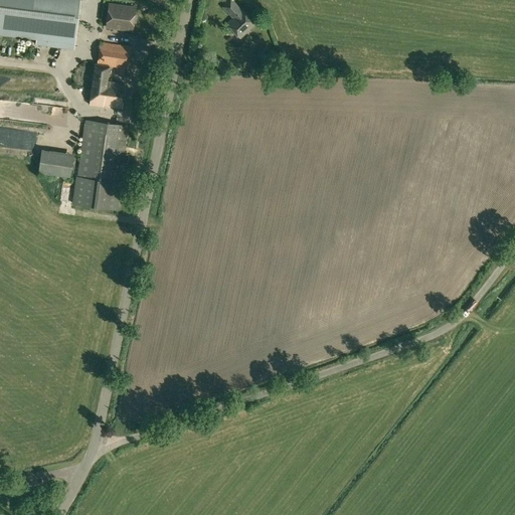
[(0,0),(0,34),(36,39),(36,44),(73,49),(79,0),(0,0)]
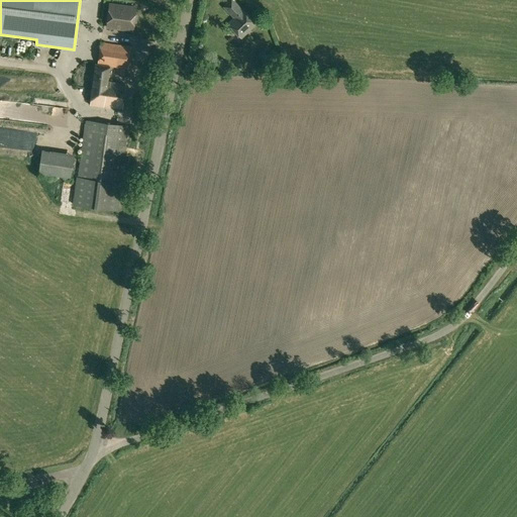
[(227,24),(240,38),(255,24),(242,10),(242,11),(231,0),(230,0),(223,7),(234,18),(227,24)]
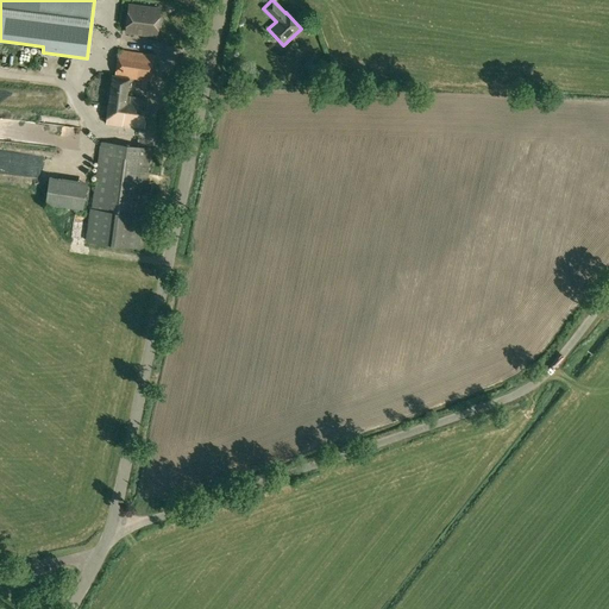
[(126,32),(156,36),(157,26),(161,27),(162,19),(158,18),(159,8),(130,5),(126,32)]
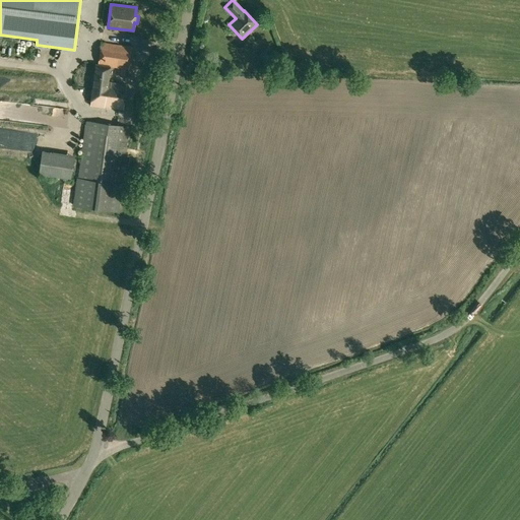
[(105,107),(123,110),(126,84),(108,82),(110,66),(128,69),(131,47),(102,43),(99,65),(95,64),(90,106),(105,108),(105,107)]
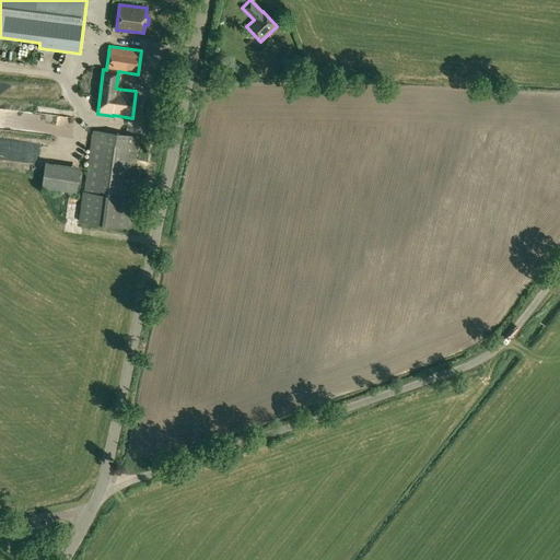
[(50,125),(50,135),(81,135),(81,125),(50,125)]
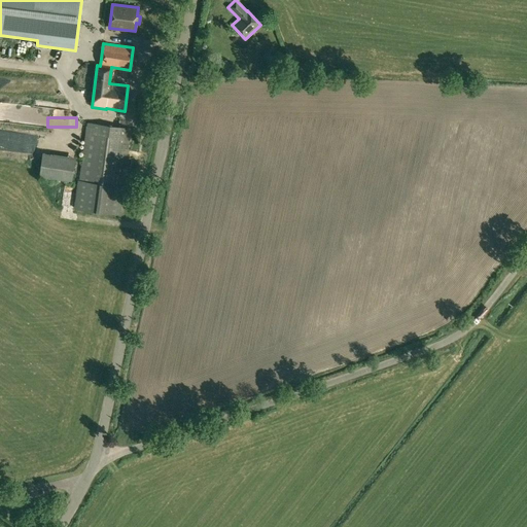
[(75,208),(119,214),(131,129),(88,123),(79,180),(78,180),(75,208)]
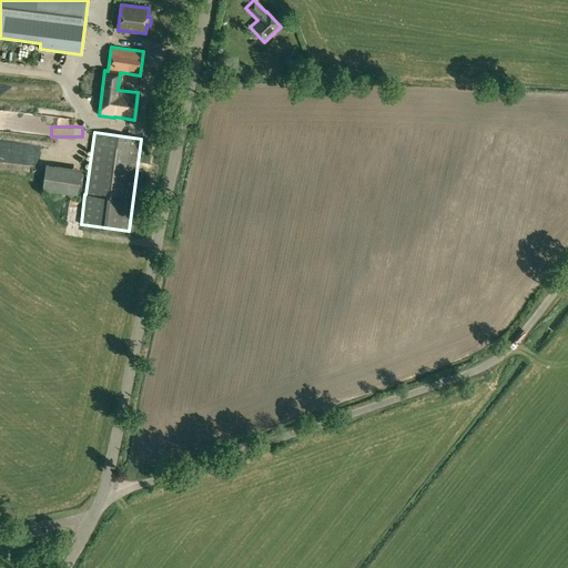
[(41,190),(77,195),(81,169),(44,164),(41,190)]
